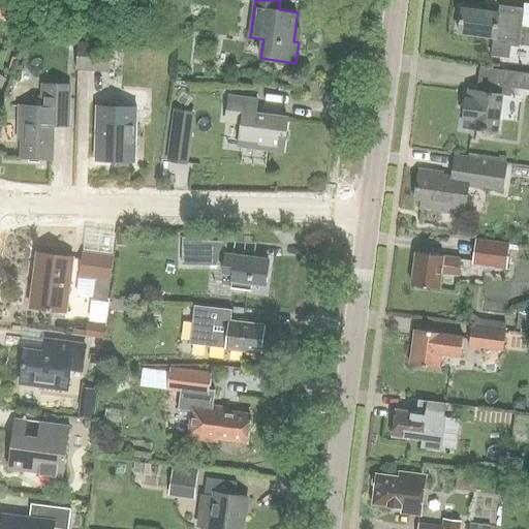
[(528,26),(522,26),(524,7),(500,4),(499,14),(462,9),(459,34),(494,38),(492,57),(508,59),(510,47),(519,48),(519,43),(528,44),(528,26)]
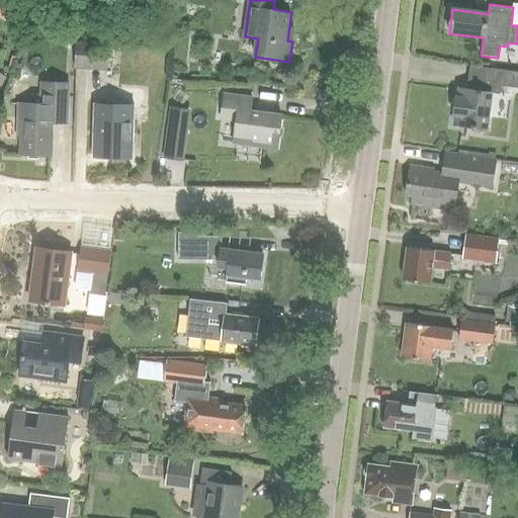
[(107,44),(81,44),(77,44),(76,69),(121,71),(121,47),(118,47),(118,33),(107,33),(107,44)]
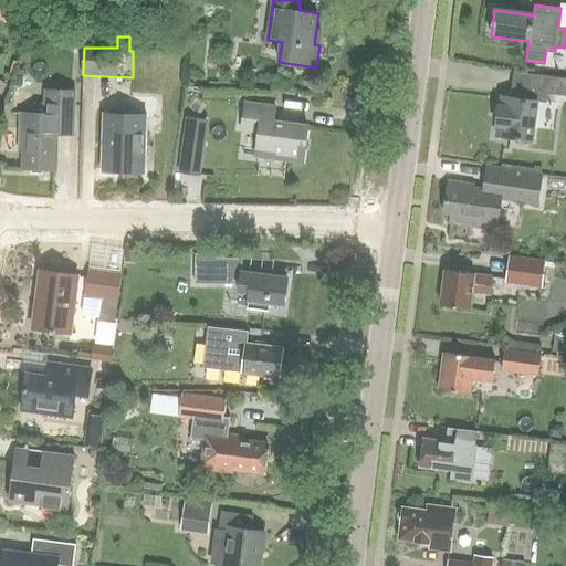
[(537,102),(541,103),(546,103),(547,92),(565,94),(565,80),(514,73),(511,98),(502,97),(500,106),(499,106),(495,127),(498,127),(496,137),(532,142),(537,102)]
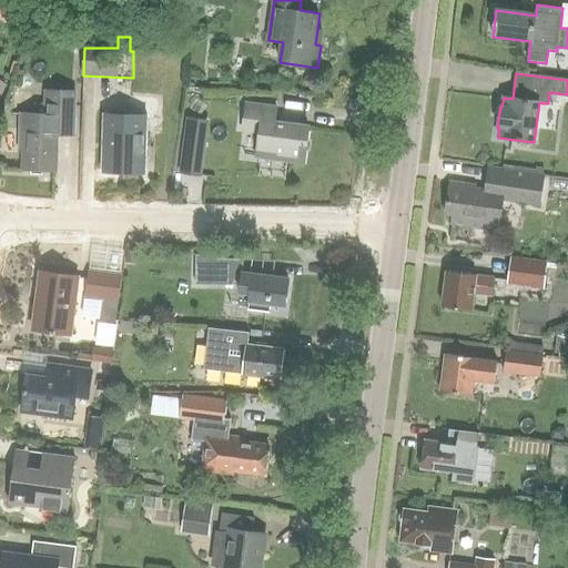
[(74,105),(75,93),(75,91),(52,90),(43,90),(43,104),(33,103),(33,114),(26,114),(21,114),(20,133),(20,151),(24,151),(23,170),(58,171),(59,137),(74,137),(74,105)]
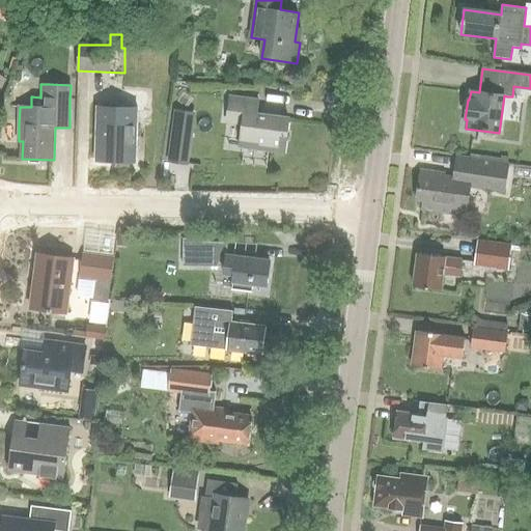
[(145,110),(146,94),(119,93),(119,108),(99,107),(96,161),(136,162),(137,109),(145,110)]
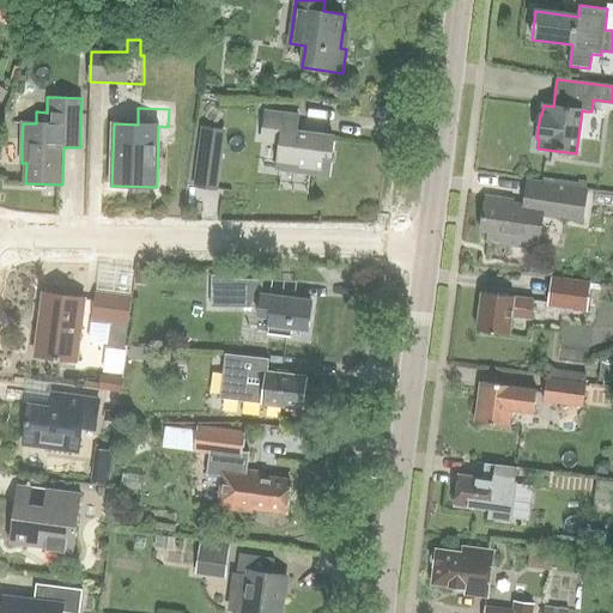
[(262,144),(280,145),(277,169),(328,175),(334,137),(297,132),(299,116),(266,113),(262,144)]
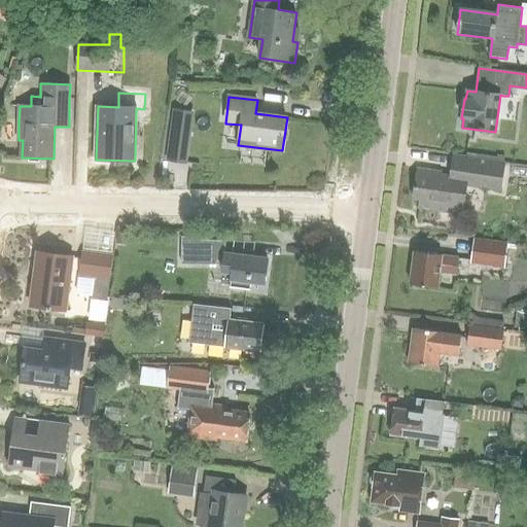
[(170,135),(167,159),(186,161),(189,138),(170,135)]
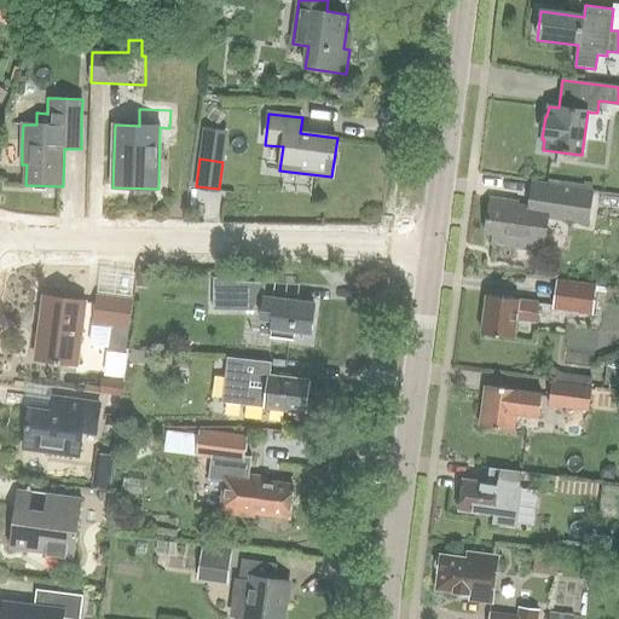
[(531,177),(526,206),(491,200),(485,235),(493,236),(492,247),(542,254),(548,217),(588,223),(593,186),(531,177)]
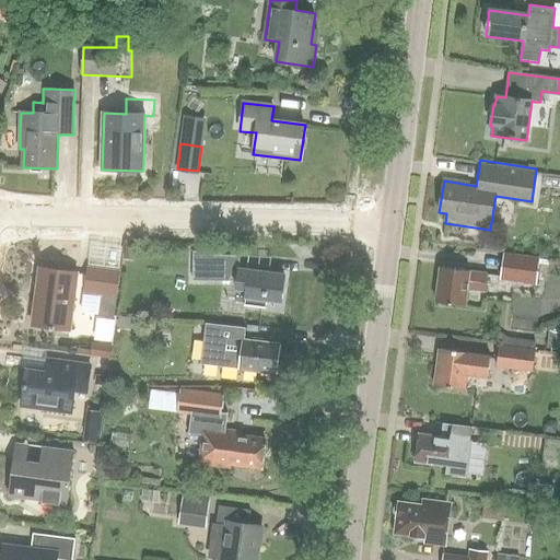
[(485,237),(482,249),(502,253),(504,240),(485,237)]
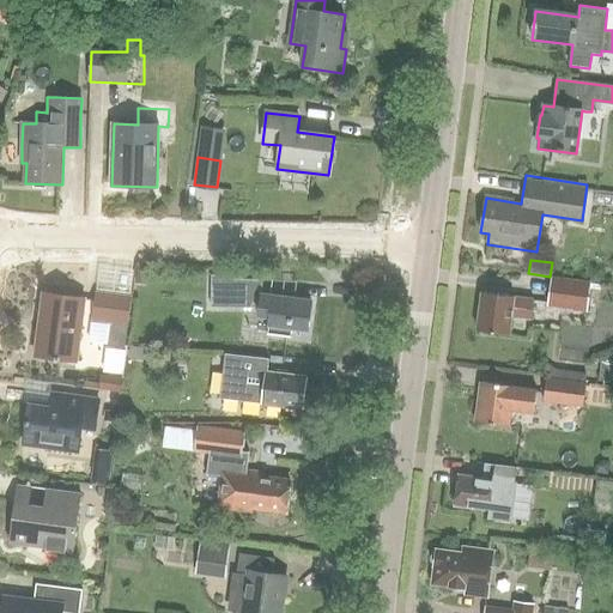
[(256,293),(258,280),(235,280),(235,275),(211,275),(211,307),(252,308),(252,303),(260,303),(259,315),(271,317),(268,334),(292,338),(293,328),(308,331),(311,301),(256,293)]
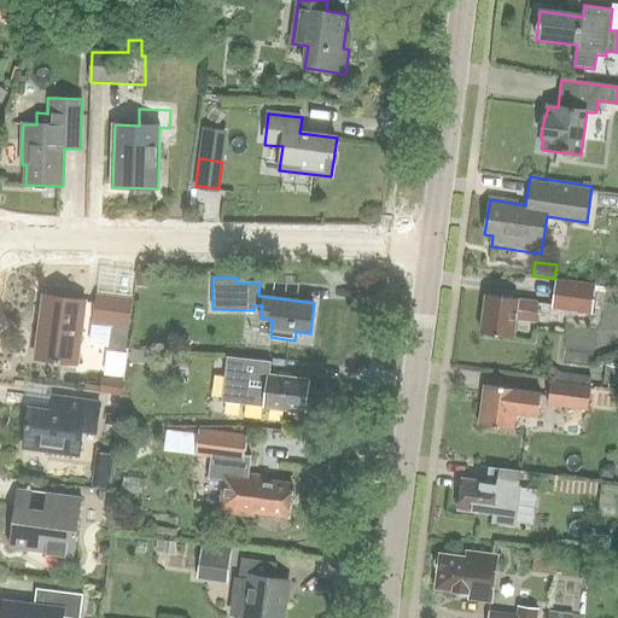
[(592,312),(595,286),(595,284),(555,278),(552,305),(592,312)]
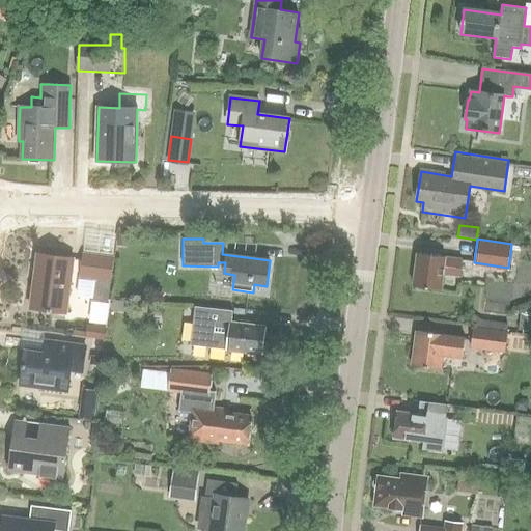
[(108,302),(114,256),(83,252),(79,279),(94,281),(92,300),(108,302)]
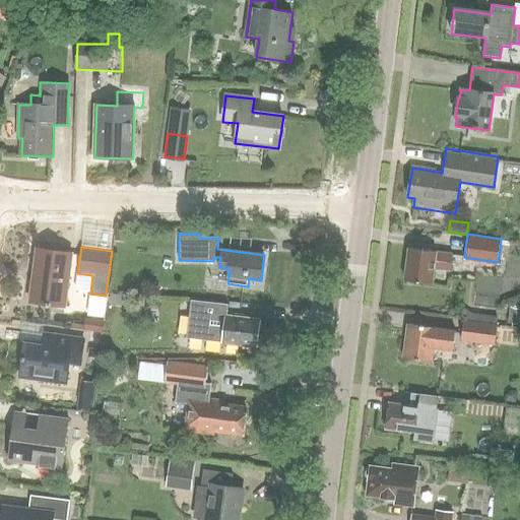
[(38,249),(34,277),(30,302),(48,304),(48,306),(65,308),(72,254),(38,249)]
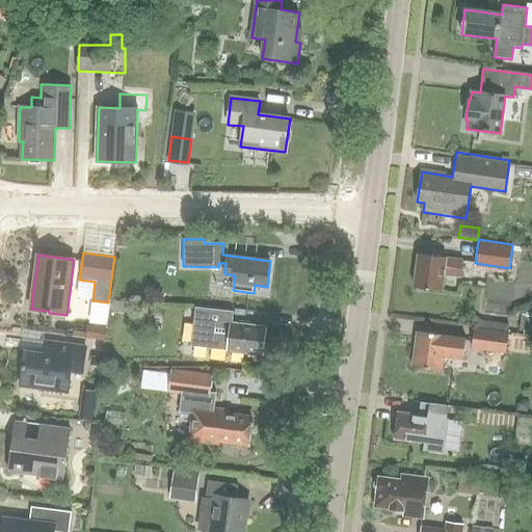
[(460,278),(462,261),(418,255),(414,287),(441,291),(443,275),(460,278)]
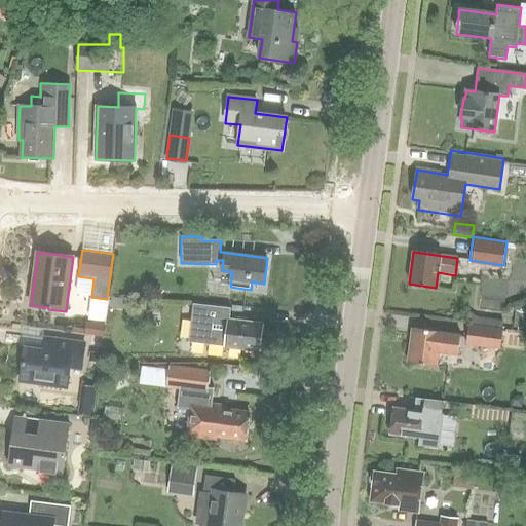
[(127,299),(113,298),(113,307),(126,308),(127,299)]
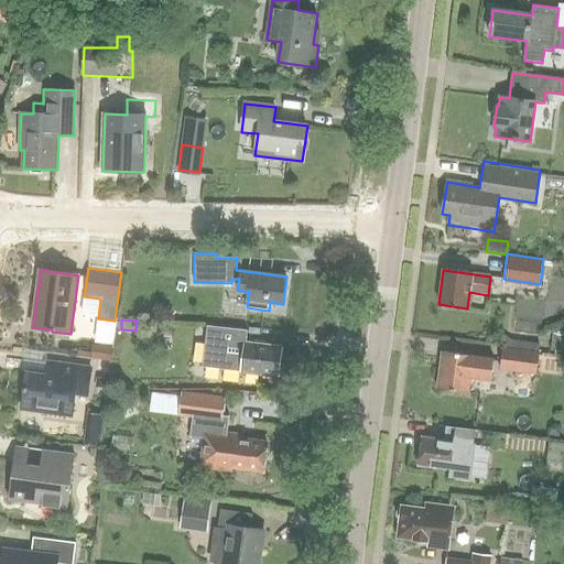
[(282,347),(245,343),(247,329),(209,325),(204,366),(221,368),(241,371),(279,376),(282,347)]
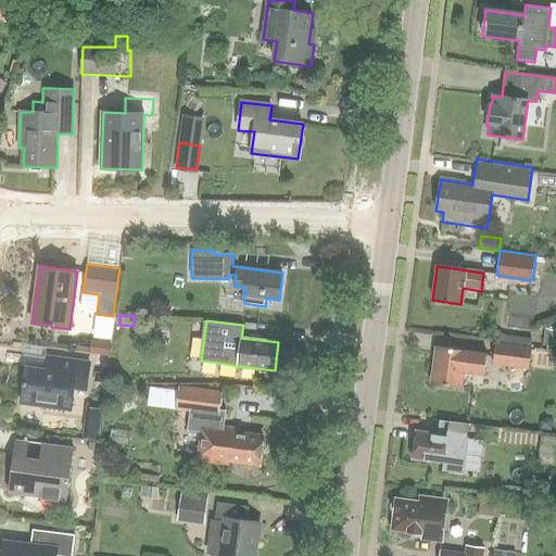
[(555,321),(545,320),(543,342),(555,343),(555,321)]
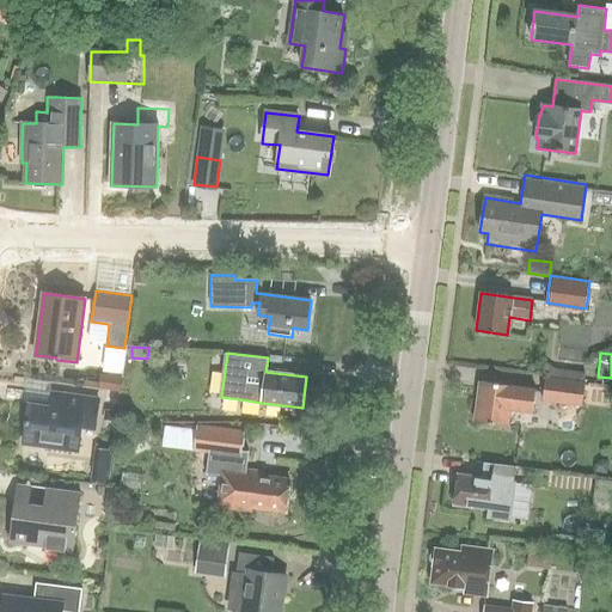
[(123,378),(101,374),(98,389),(121,393),(123,378)]
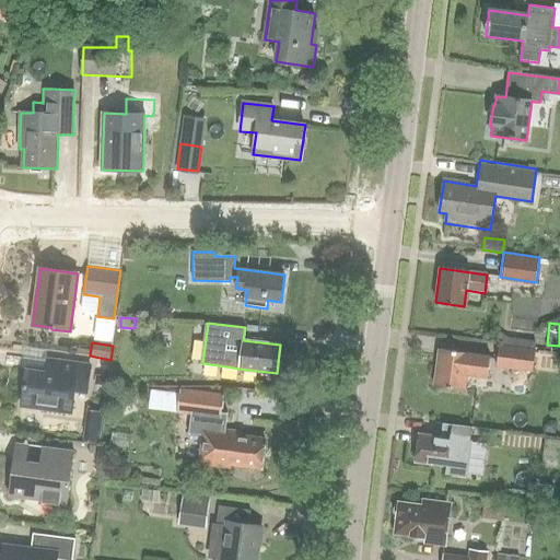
[(536,347),(499,342),(496,365),(533,370),(536,347)]
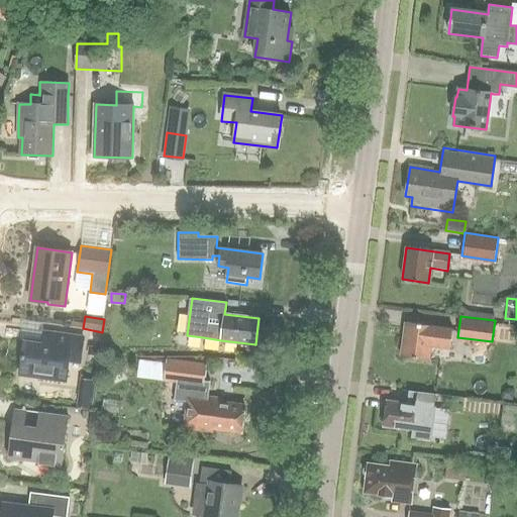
[(452,330),(443,328),(405,323),(400,357),(428,362),(430,346),(449,349),(452,330)]
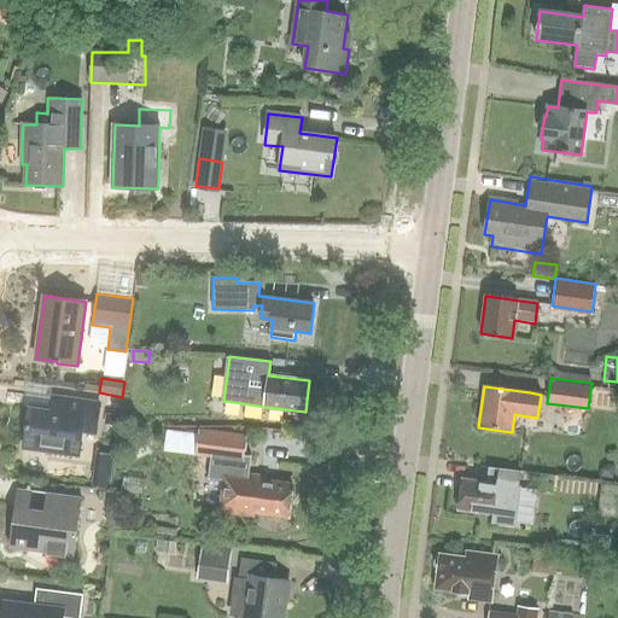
[(48,396),(47,410),(30,409),(24,448),(79,455),(82,431),(95,433),(100,403),(48,396)]
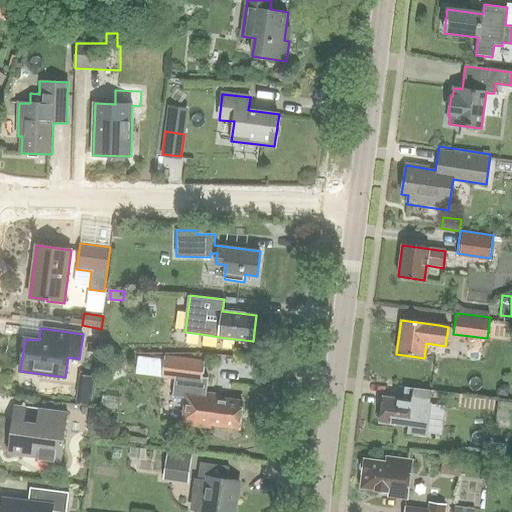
[(165,355),(161,377),(176,379),(174,395),(186,396),(183,424),(210,428),(211,424),(239,428),(240,425),(242,423),(243,416),(241,414),(243,402),(220,399),(220,394),(207,393),(209,378),(203,377),(205,360),(165,355)]
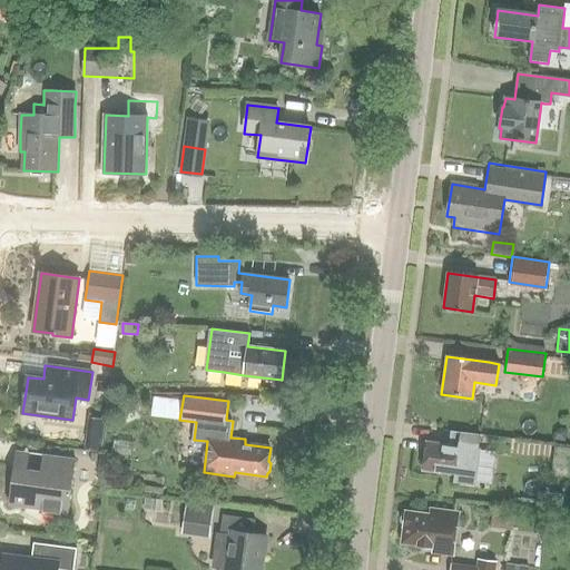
[(182,400),(153,396),(150,416),(179,420),(182,400)]
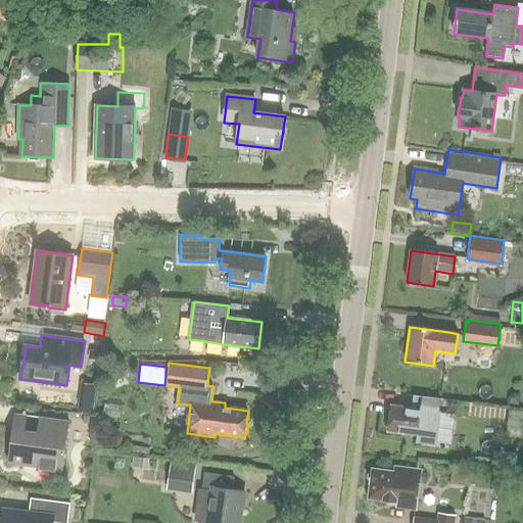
[(80,383),(77,412),(92,414),(95,385),(80,383)]
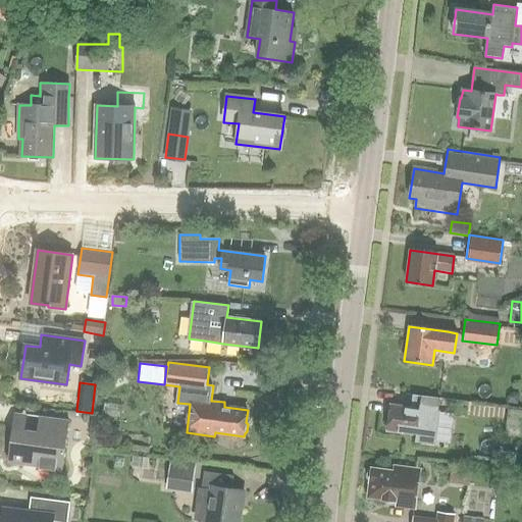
[(439,412),(437,411),(438,400),(432,399),(412,396),(411,396),(409,409),(390,407),(386,431),(414,435),(413,440),(435,444),(439,412)]
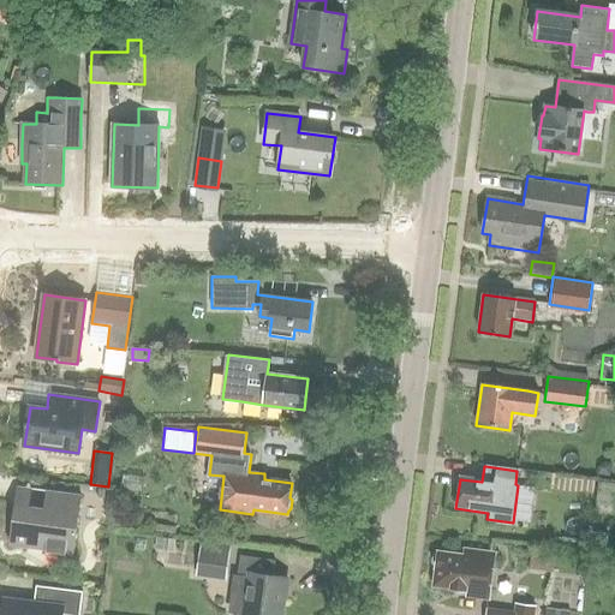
[(75,554),(82,495),(47,490),(45,508),(17,505),(11,545),(75,554)]
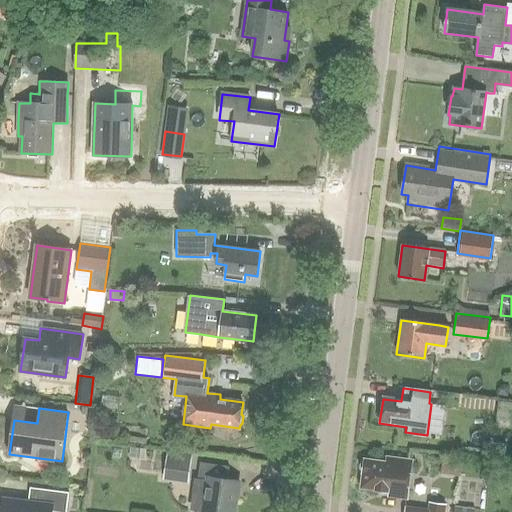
[(147,448),(131,446),(130,457),(146,459),(147,448)]
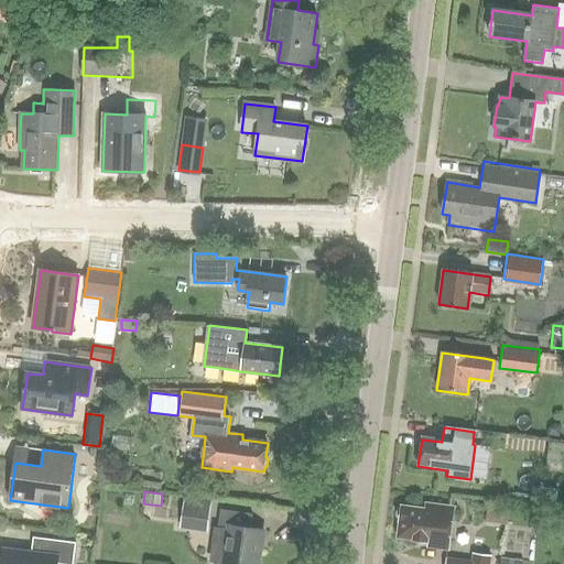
[(212,500),(184,496),(179,529),(207,533),(212,500)]
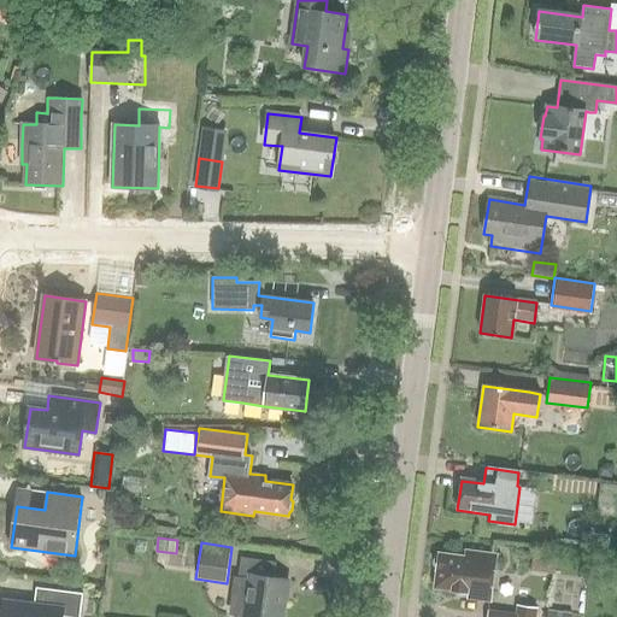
[(489,603),(491,598),(497,557),(466,553),(465,558),(439,554),(434,589),(466,594),(465,600),(489,603)]
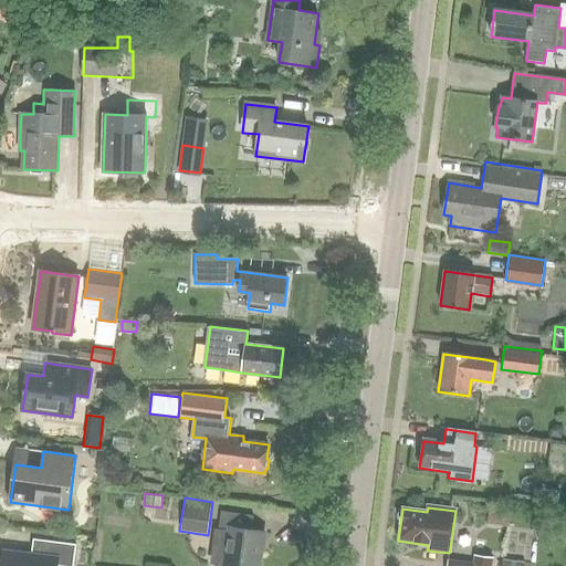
[(259,565),(264,532),(252,530),(254,515),(222,511),(219,530),(215,530),(209,565),(215,565),(259,565)]
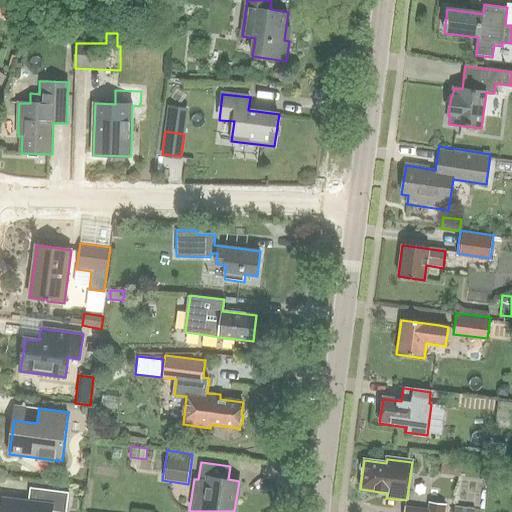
[(67,511),(70,493),(31,487),(29,501),(3,498),(1,511),(67,511)]
